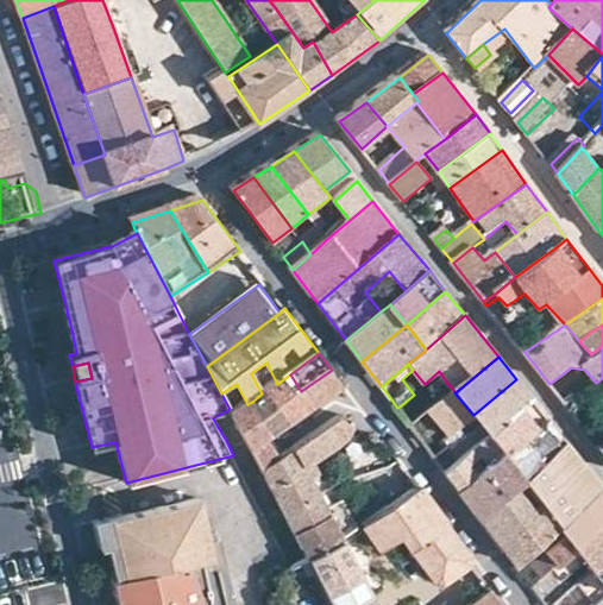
[(314,411),(347,391),(332,370),(301,391),(314,411)]
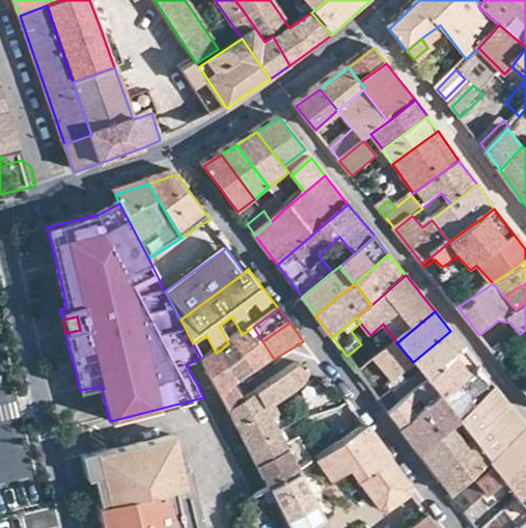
[(274,359),(263,341),(253,327),(242,335),(234,339),(255,370),(274,359)]
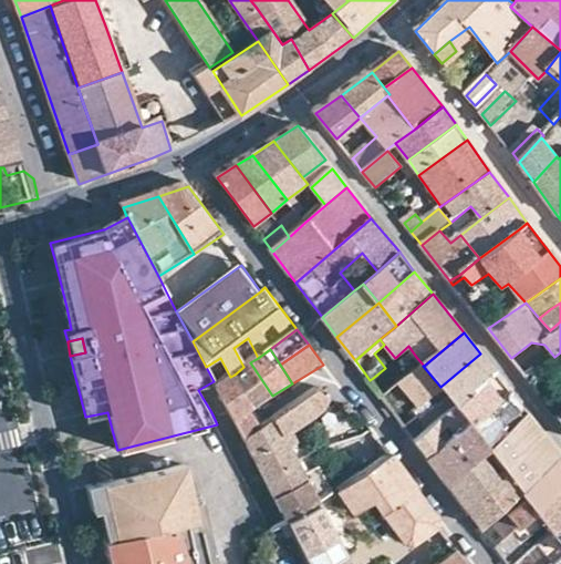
[(458,409),(498,376),(480,354),(440,387),(443,390),(458,409)]
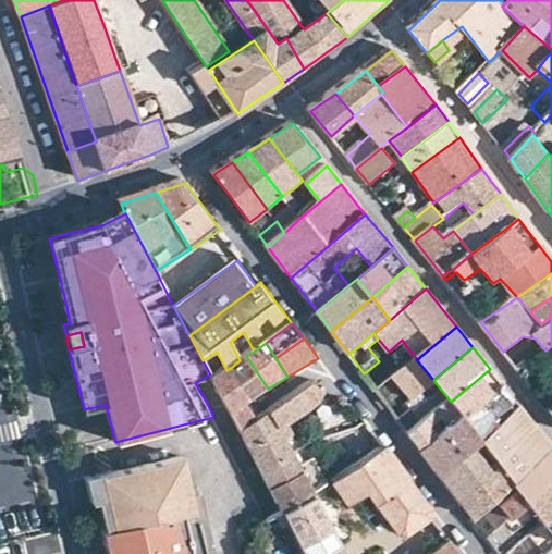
[(268,389),(246,356),(240,360),(231,368),(250,401),(268,389)]
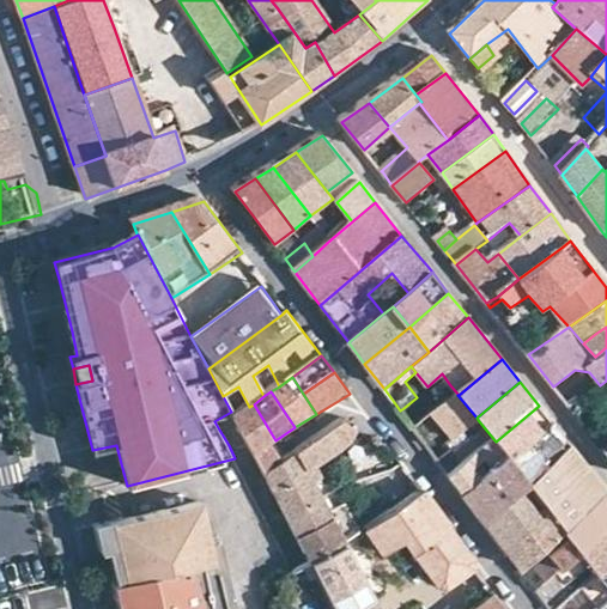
[(477,418),(457,395),(441,409),(418,428),(416,430),(441,466),(453,445),(456,440),(479,421),(477,418)]
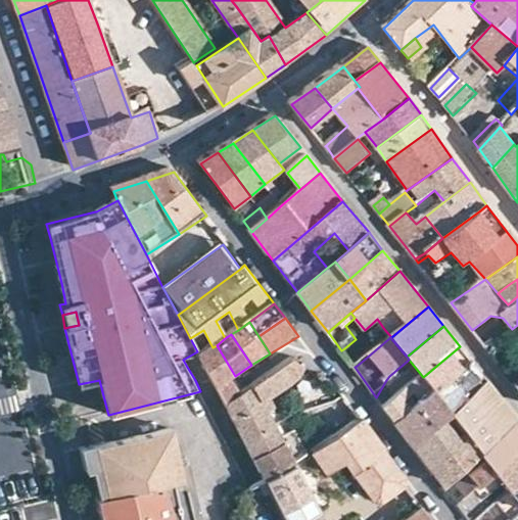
[(493,342),(486,348),(492,356),(500,349),(493,342)]
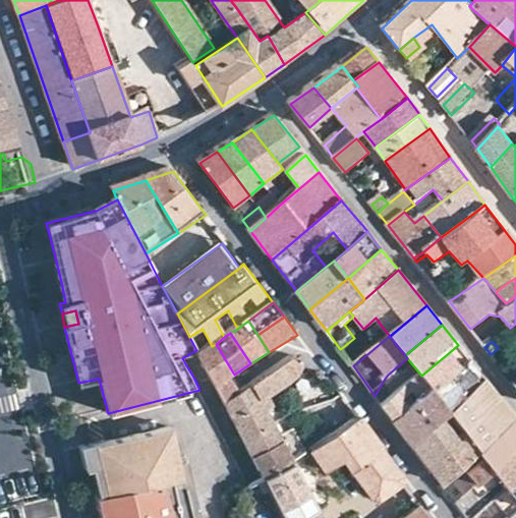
[(230,378),(234,375),(216,344),(212,346),(198,355),(210,376),(215,386),(224,403),(240,394),(230,378)]
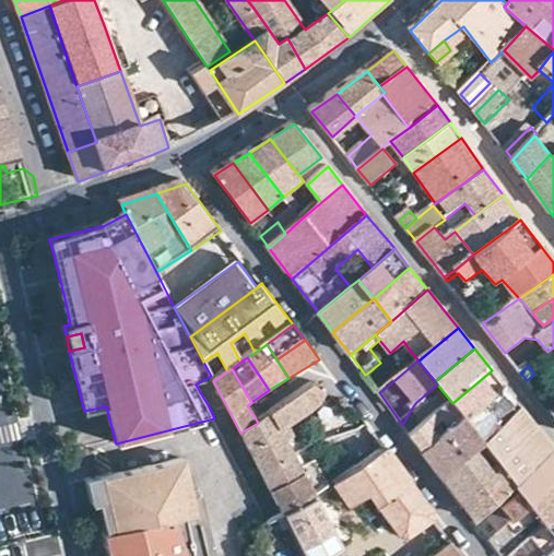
[(467,421),(505,388),(492,370),(452,403),(467,421)]
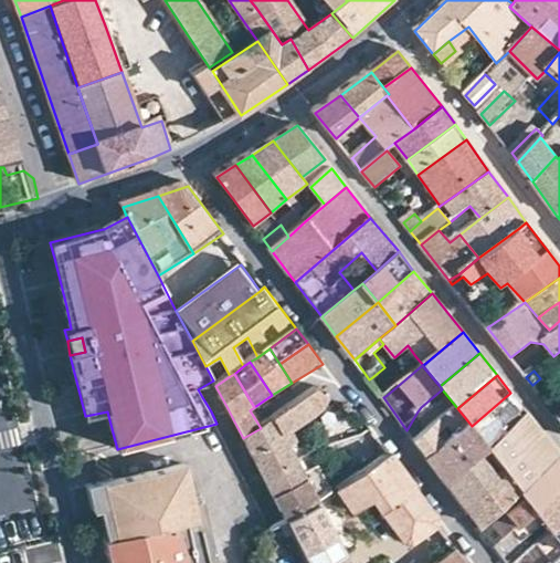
[(287,444),(284,436),(289,431),(326,408),(334,398),(320,391),(302,400),(284,413),(265,425),(261,428),(243,438),(259,467),(289,448),(287,444)]
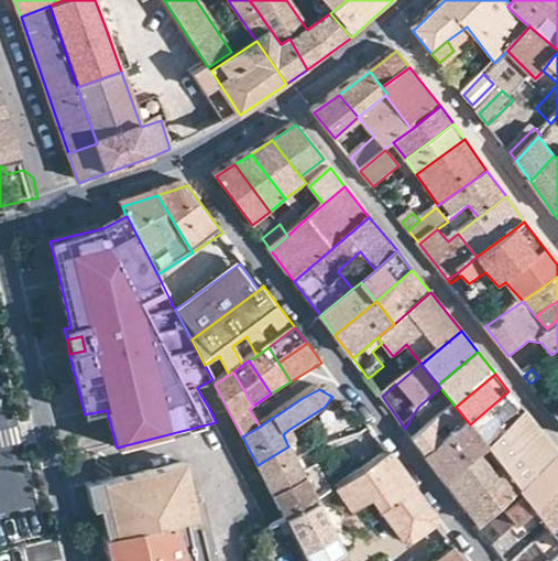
[(526,412),(509,391),(470,424),(488,445),(496,438),(515,422),(526,412)]
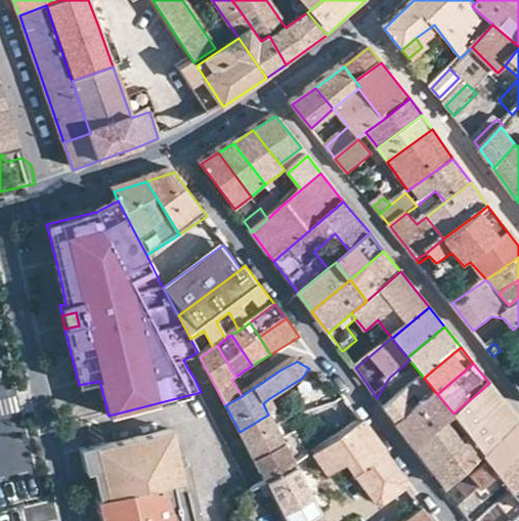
[(437,394),(424,378),(386,409),(398,426),(437,394)]
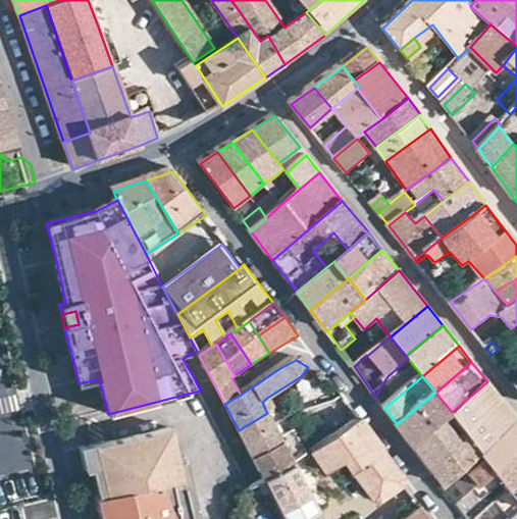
[(516,416),(487,381),(477,391),(481,396),(488,390),(515,423),(516,422),(516,416)]
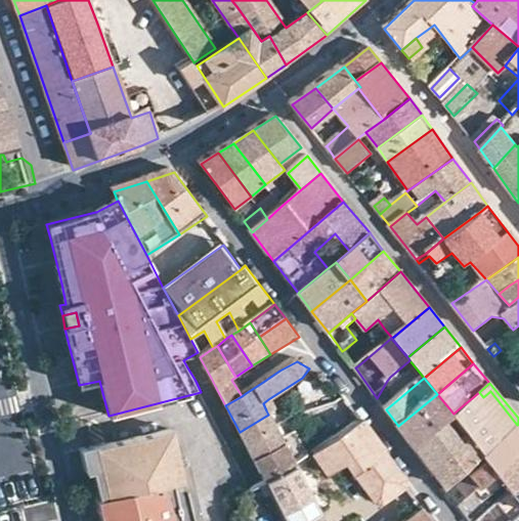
[(517,425),(490,391),(483,397),(479,392),(462,406),(478,425),(467,434),(467,435),(469,438),(484,456),(517,425)]
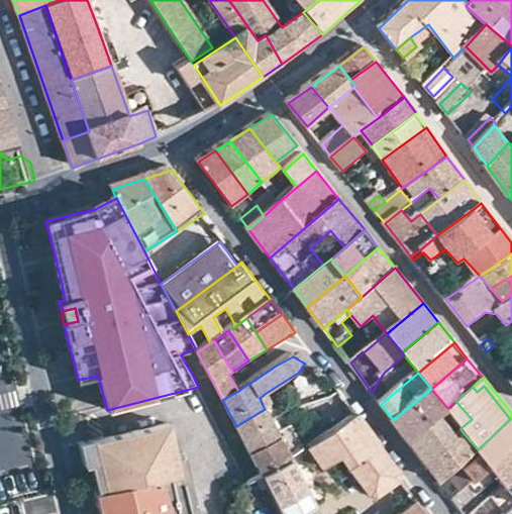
[(445,410),(447,408),(431,389),(393,420),(409,441),(439,416),(445,410)]
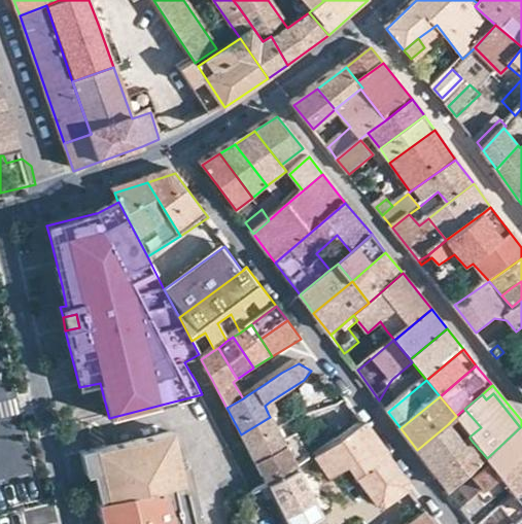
[(274,409),(270,402),(265,406),(268,413),(274,409)]
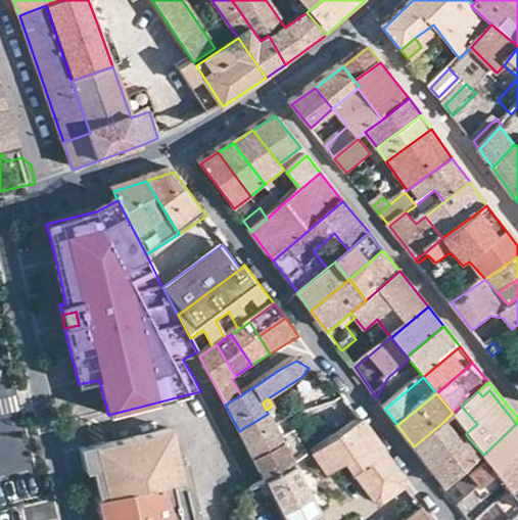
[(276,427),(268,414),(239,431),(266,483),(296,467),(295,464),(282,440),(276,443),(269,430),(276,427)]
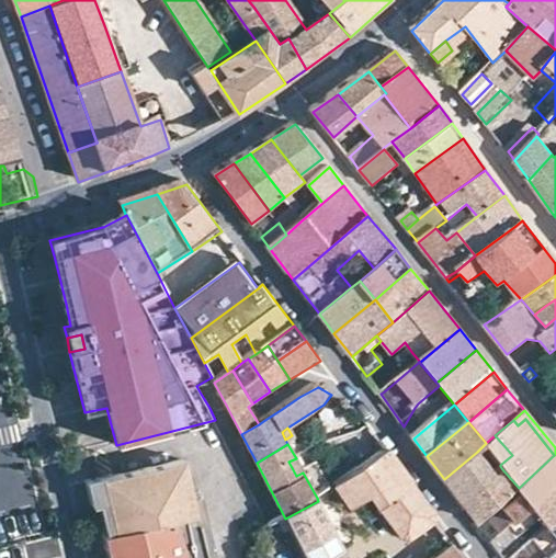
[(502,469),(496,475),(477,452),(444,479),(478,524),(517,489),(519,488),(502,469)]
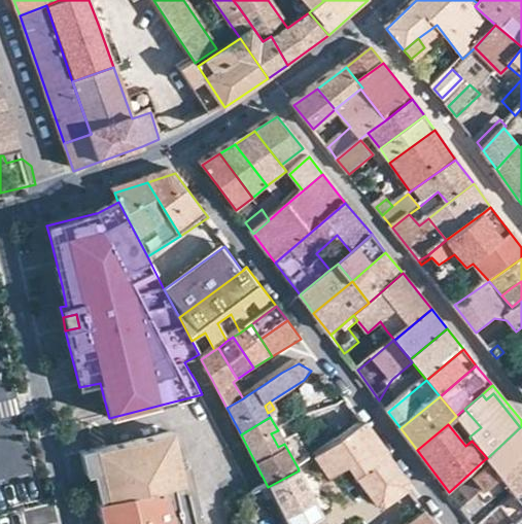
[(358,479),(389,456),(366,425),(355,432),(335,445),(350,467),(358,479)]
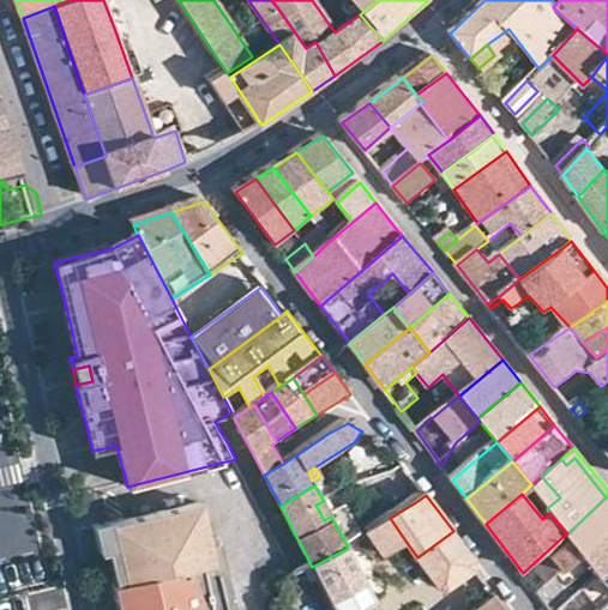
[(553,562),(564,573),(607,535),(607,496),(606,497),(567,533),(565,535),(572,542),(552,560),(553,562)]
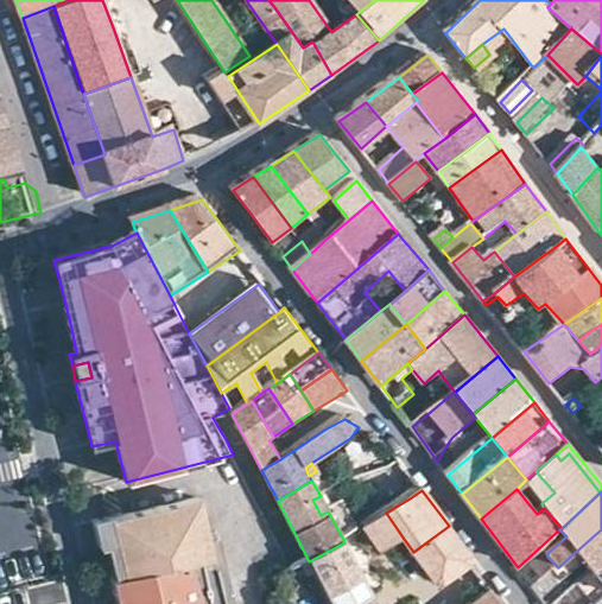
[(111,516),(94,521),(95,522),(101,548),(111,546),(118,578),(113,579),(116,595),(132,591),(134,603),(222,603),(220,590),(229,589),(225,570),(216,572),(207,532),(203,514),(197,496),(112,519),(111,516)]
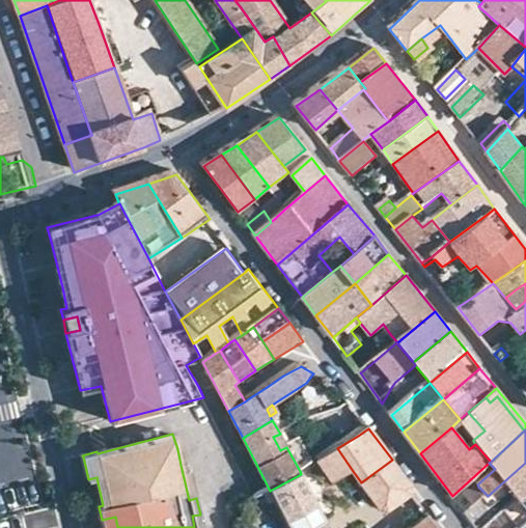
[(280,450),(286,447),(280,434),(273,437),(280,450)]
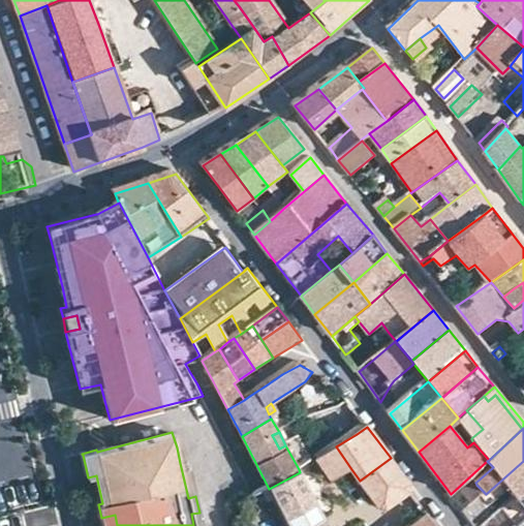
[(312,462),(300,438),(300,437),(285,445),(299,469),(312,462)]
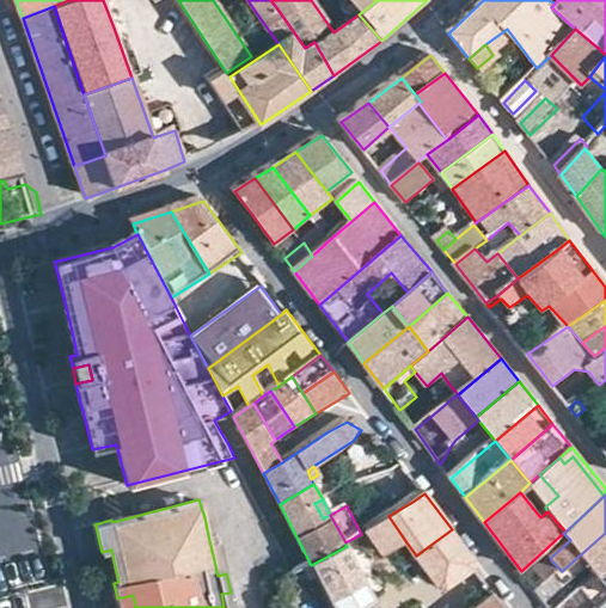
[(368,529),(385,556),(406,542),(389,516),(368,529)]
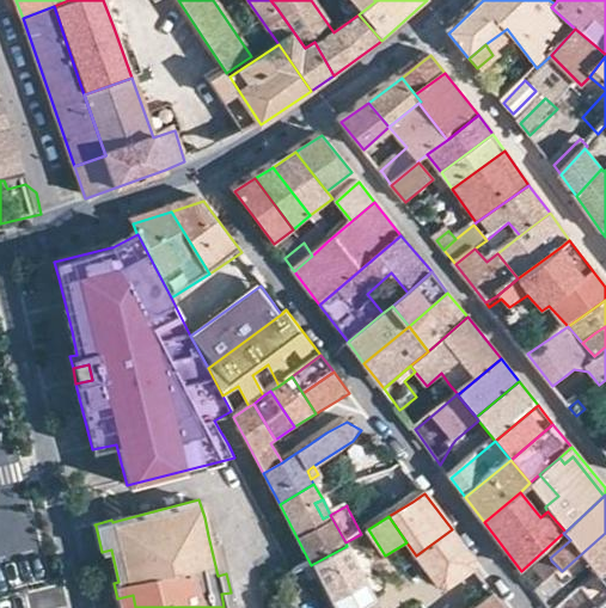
[(477,563),(452,529),(416,556),(442,590),(448,590),(476,572),(477,563)]
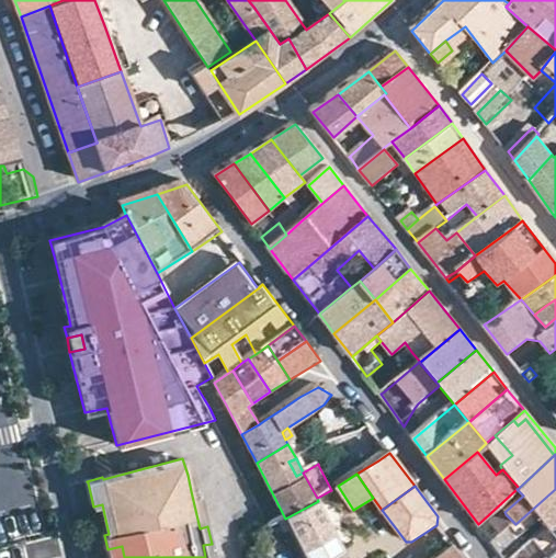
[(199,489),(191,491),(200,528),(207,526),(199,489)]
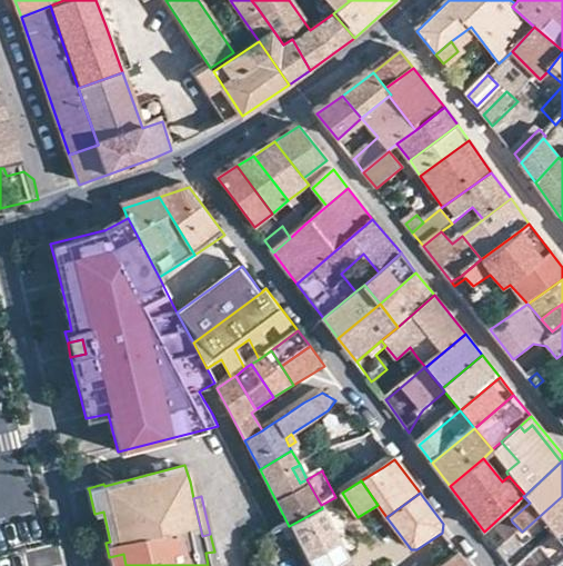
[(562,496),(522,532),(500,552),(508,563),(548,527),(555,537),(560,533),(562,530),(562,496)]
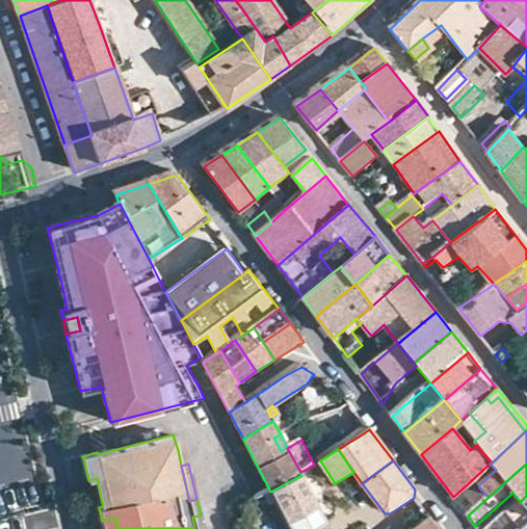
[(314,528),(327,522),(301,475),(270,492),(289,528),(314,528)]
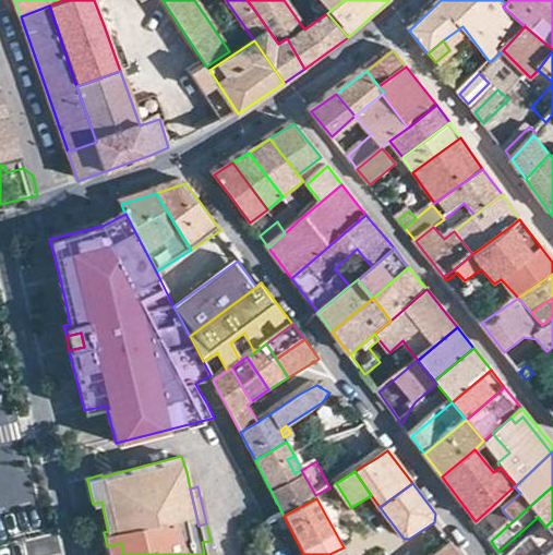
[(513,521),(503,511),(482,529),(491,541),(513,521)]
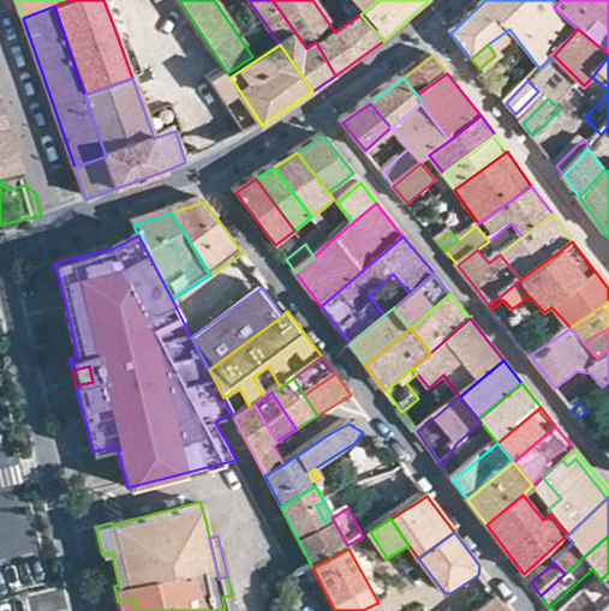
[(234,610),(232,595),(222,597),(225,610),(234,610)]
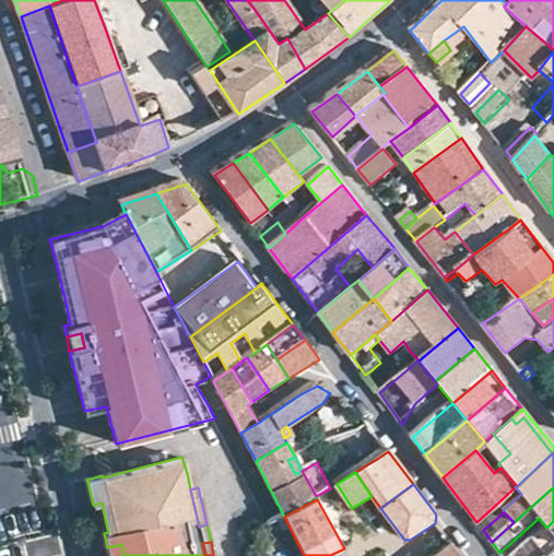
[(124,555),(121,544),(107,547),(108,555),(124,555)]
